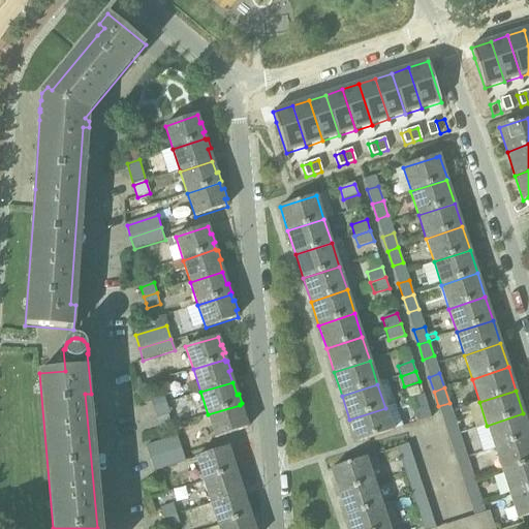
[(150,399),(153,407),(165,403),(162,395),(150,399)]
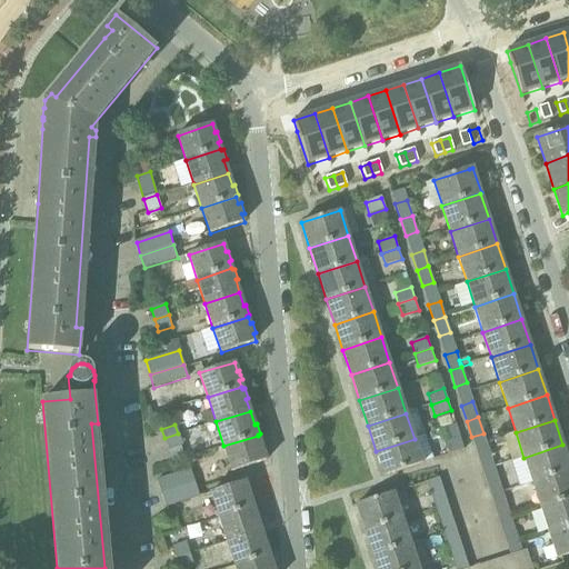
[(178,433),(165,438),(168,450),(182,446),(178,433)]
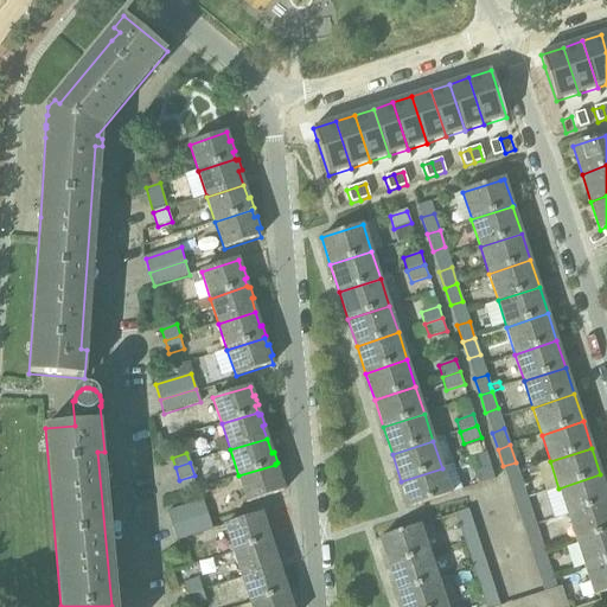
[(275,465),(238,475),(247,503),(283,491),(281,483),(283,481),(280,471),(278,472),(275,465)]
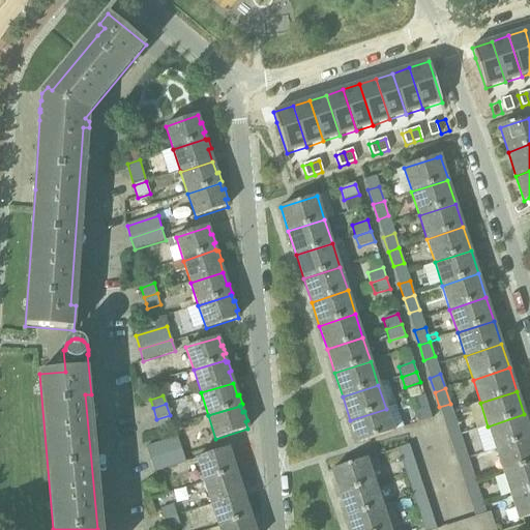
[(413,412),(417,423),(432,419),(429,409),(428,408),(413,412)]
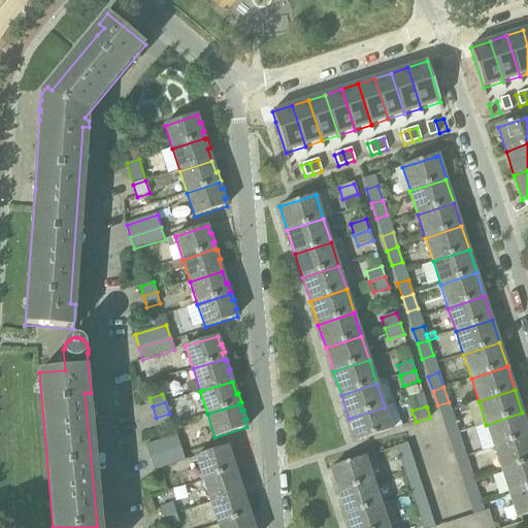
[(389,419),(385,407),(349,419),(357,441),(392,429),(389,419)]
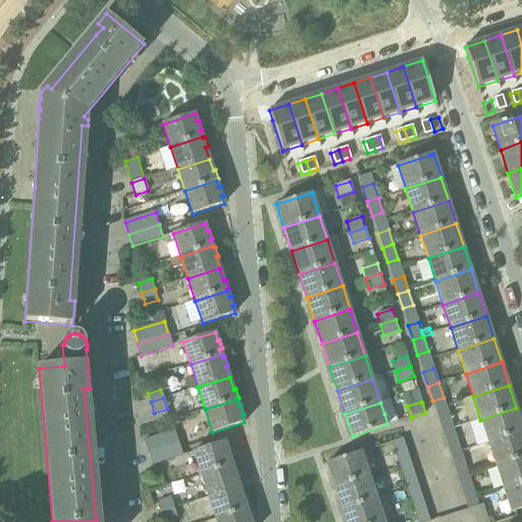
[(521,425),(516,408),(480,420),(488,444),(521,431),(521,425)]
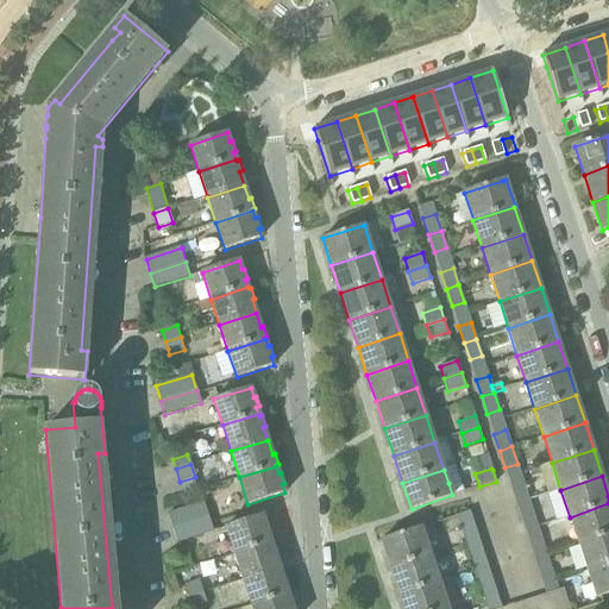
[(523,483),(512,488),(518,504),(529,501),(523,483)]
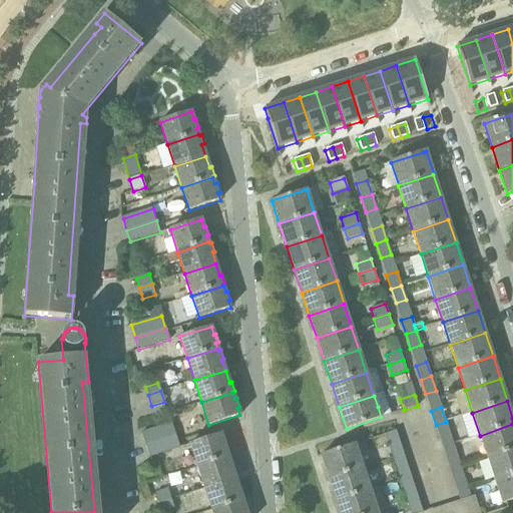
[(446,422),(436,425),(440,439),(451,436),(446,422)]
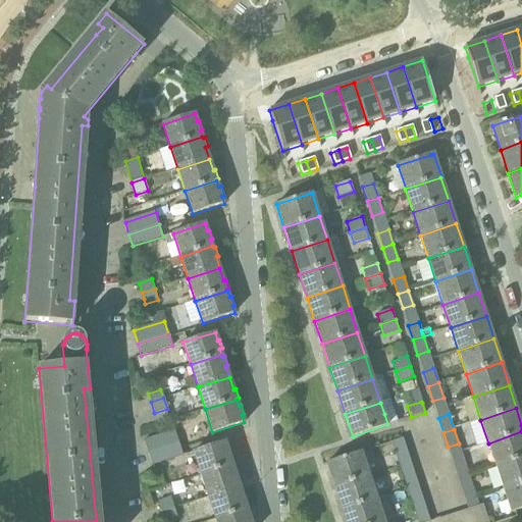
[(144,441),(148,454),(178,444),(174,431),(144,441)]
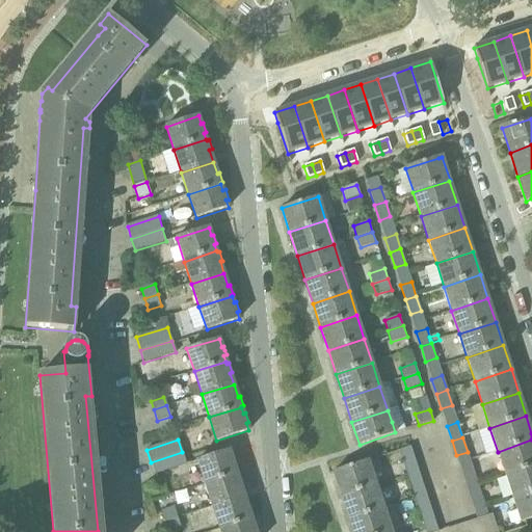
[(531,440),(498,452),(505,475),(531,466),(531,440)]
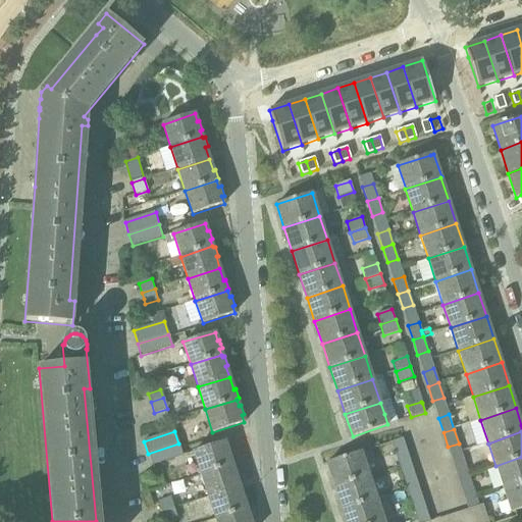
[(403,438),(393,441),(398,457),(408,454),(403,438)]
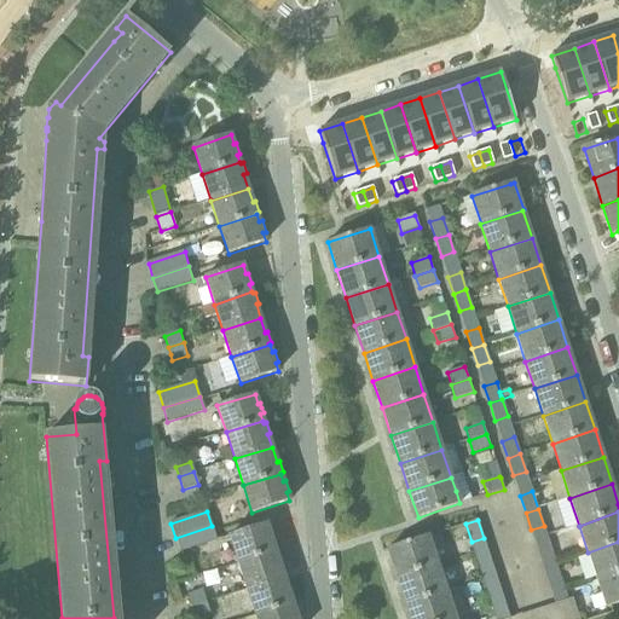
[(237,563),(275,550),(272,543),(276,543),(272,532),(268,533),(266,524),(229,536),(237,563)]
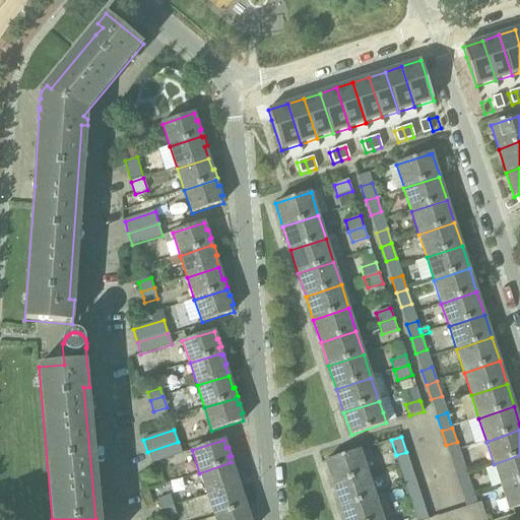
[(150,464),(182,454),(178,442),(147,452),(150,464)]
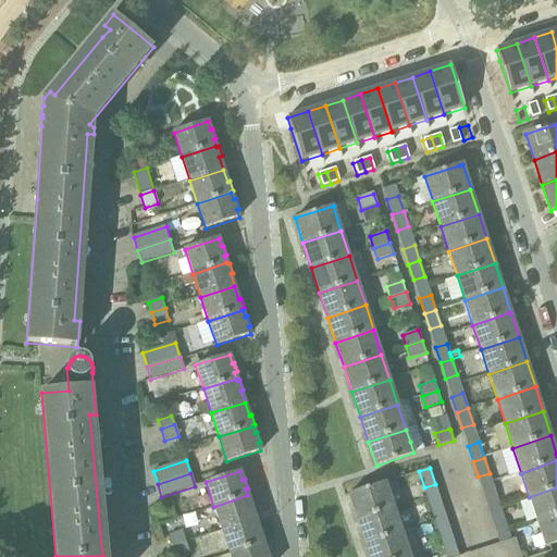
[(357,520),(394,508),(385,483),(348,495),(357,520)]
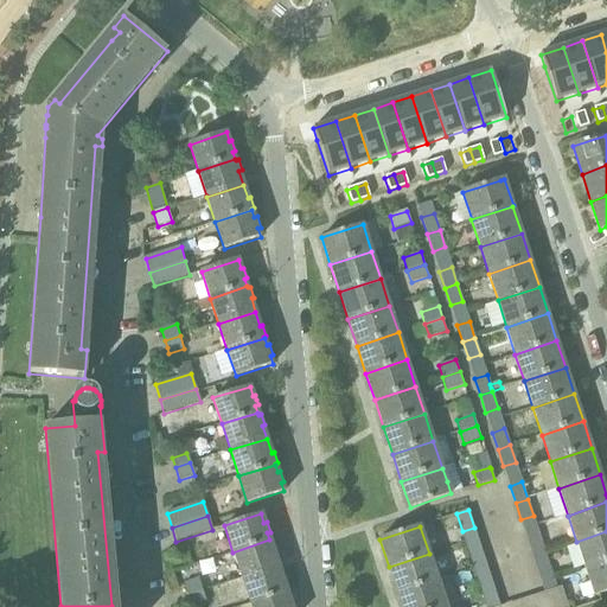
[(606,531),(576,542),(586,569),(606,561),(606,531)]
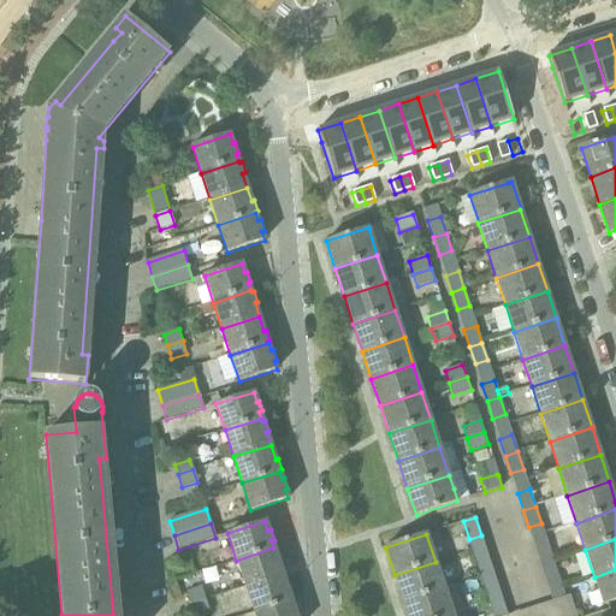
[(548,544),(535,548),(542,566),(554,561),(548,544)]
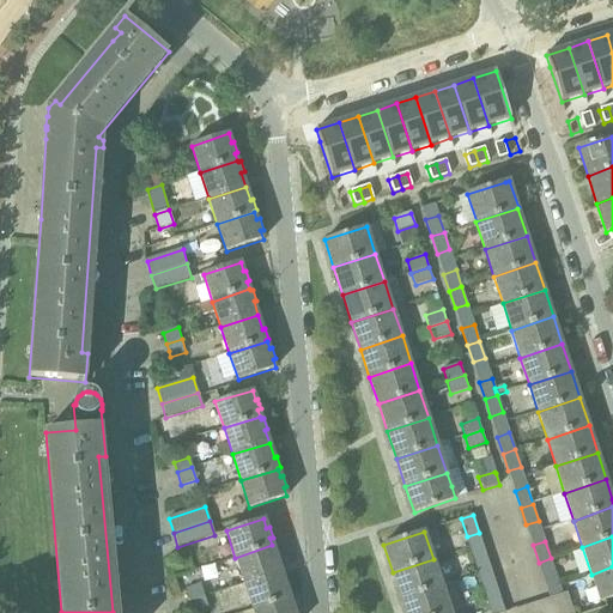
[(483,542),(469,547),(475,564),(489,560),(483,542)]
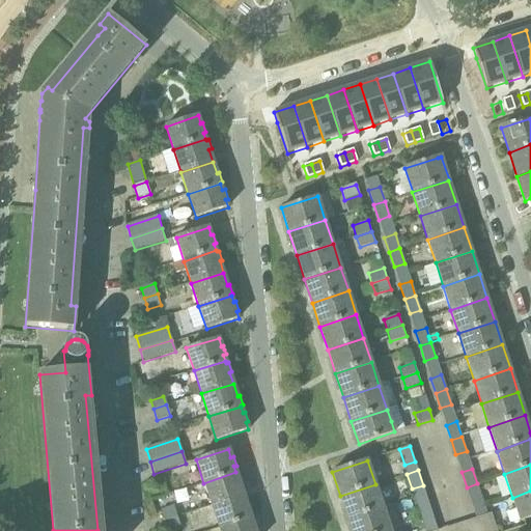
[(211,506),(243,495),(240,483),(242,482),(239,473),(236,474),(235,472),(203,483),(211,506)]
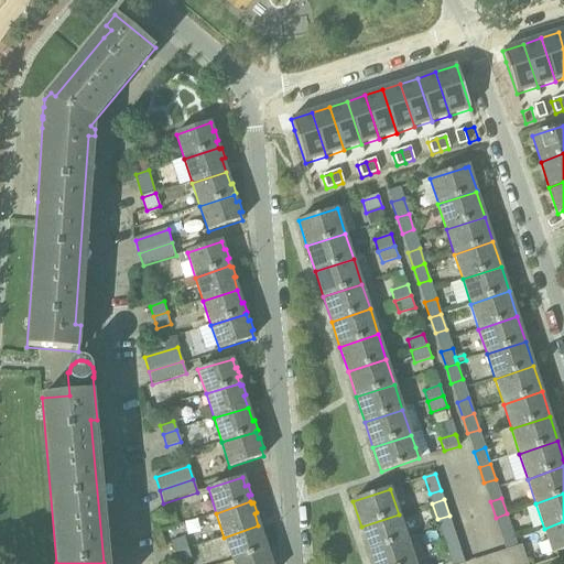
[(507,513),(496,518),(500,533),(512,530),(507,513)]
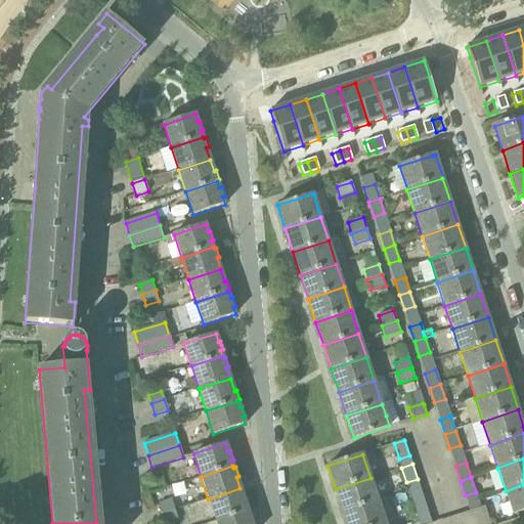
[(378,501),(370,478),(336,489),(344,513),(378,501)]
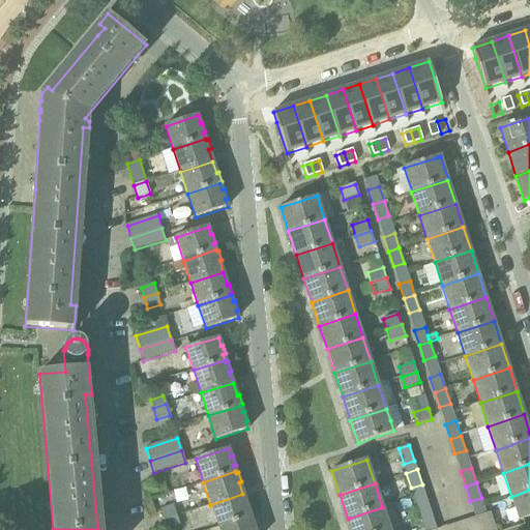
[(529,490),(511,497),(519,521),(523,520),(529,517),(529,490)]
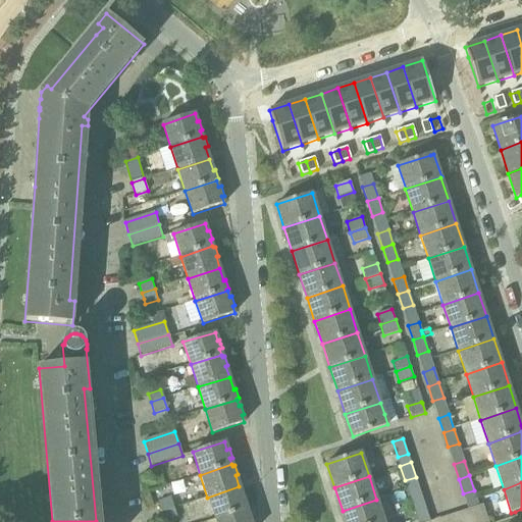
[(418,485),(408,488),(413,504),(423,500),(418,485)]
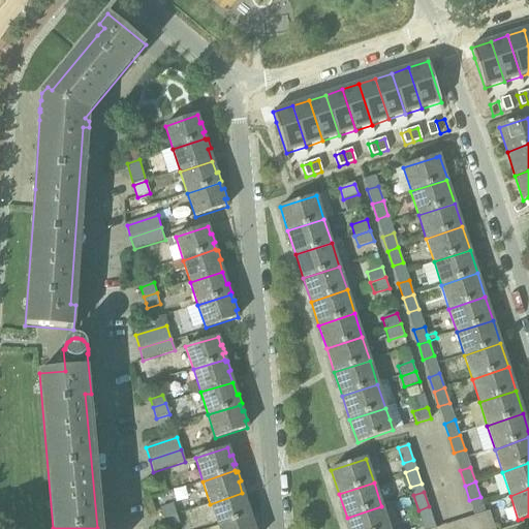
[(218,526),(250,516),(249,515),(252,514),(249,504),(246,505),(242,493),(210,504),(218,526)]
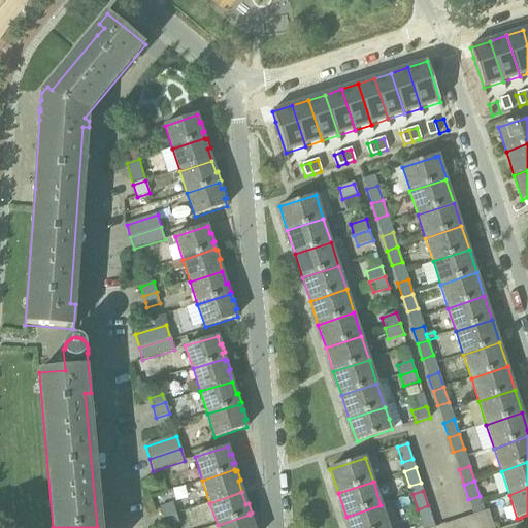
[(163,519),(175,515),(172,504),(160,508),(163,519)]
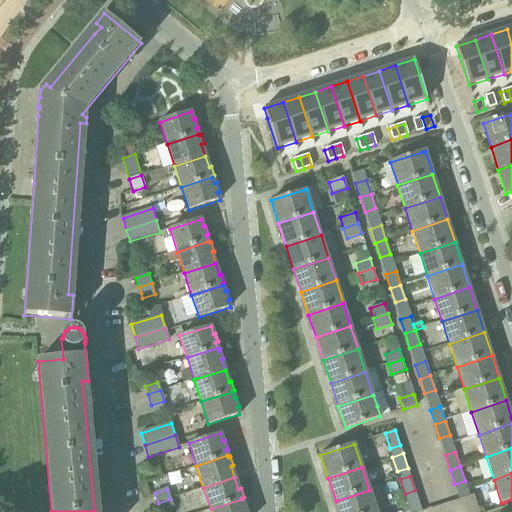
[(376,511),(369,490),(336,501),(339,511),(376,511)]
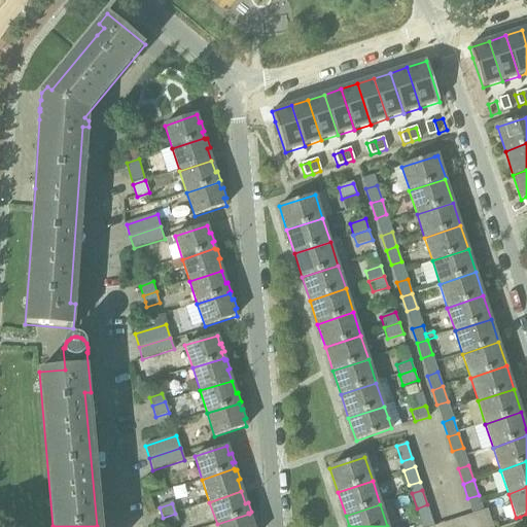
[(473,515),(466,517),(468,526),(494,526),(488,510),(473,515)]
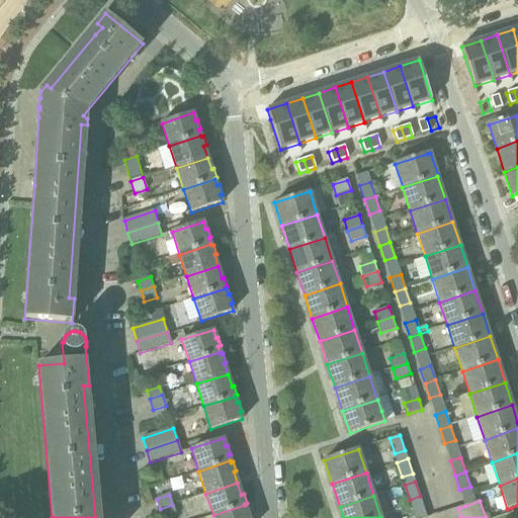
[(172,505),(160,509),(162,517),(165,517),(175,515),(172,505)]
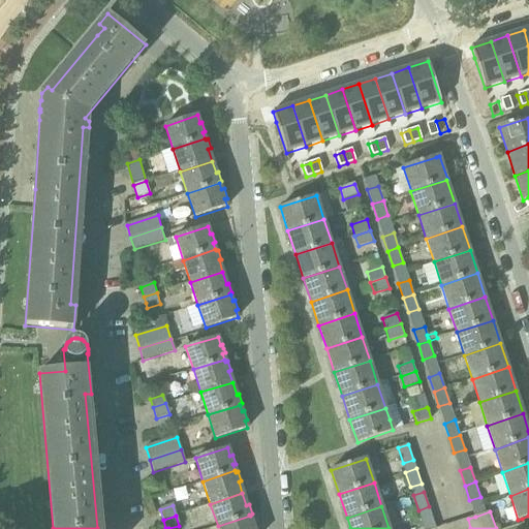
[(252,523),(250,516),(218,526),(218,528),(256,528),(255,522),(252,523)]
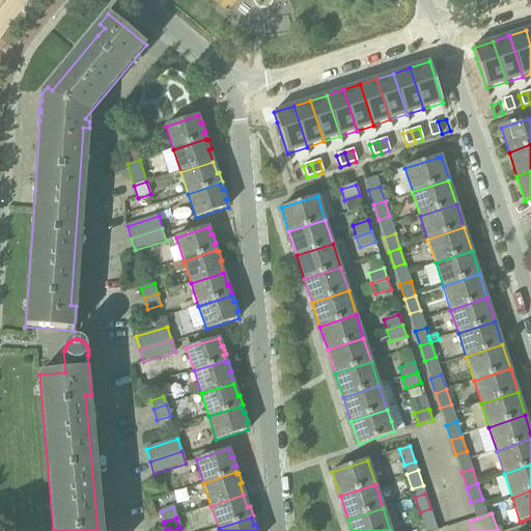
[(434,518),(422,521),(422,522),(425,530),(437,530),(438,530),(434,518)]
